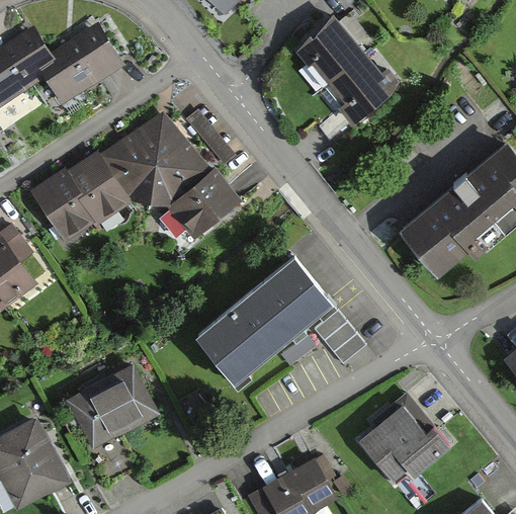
[(309,40),(294,57),(352,131),(383,105),(392,98),(398,86),(388,73),(380,78),(332,20),(314,41),(312,44),(309,40)]
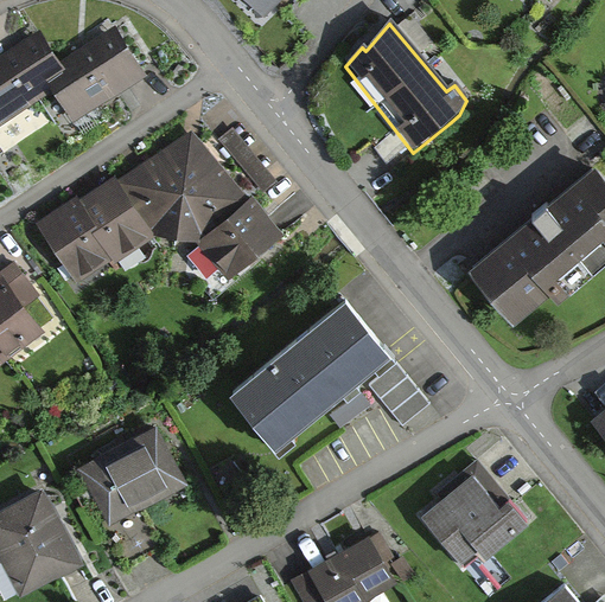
[(75,121),(145,72),(114,27),(62,63),(68,72),(50,84),(53,90),(75,121)]
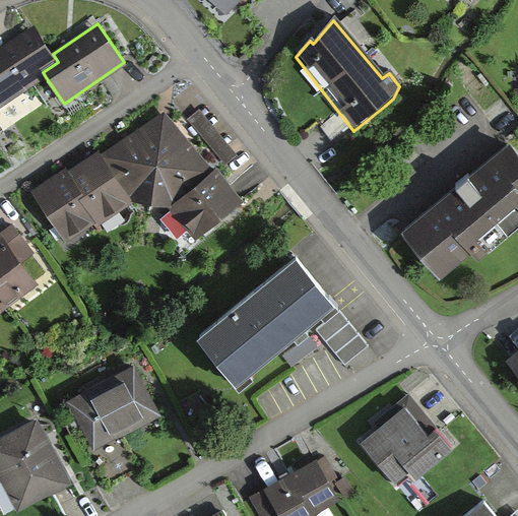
[(43,72),(58,62),(53,54),(34,25),(0,48),(0,109),(46,77),(43,72)]
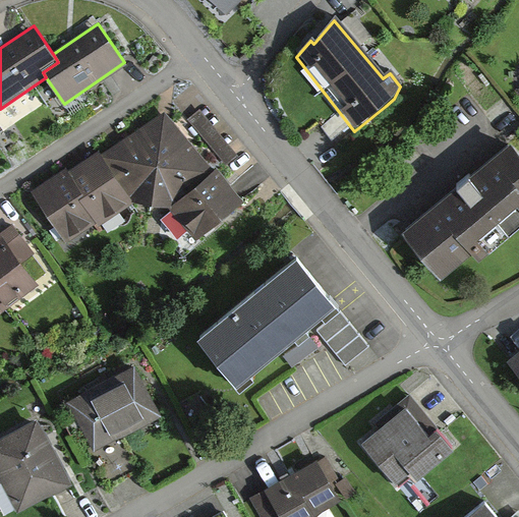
[(164,108),(102,156),(135,203),(162,202),(191,240),(242,200),(216,167),(212,170),(164,108)]
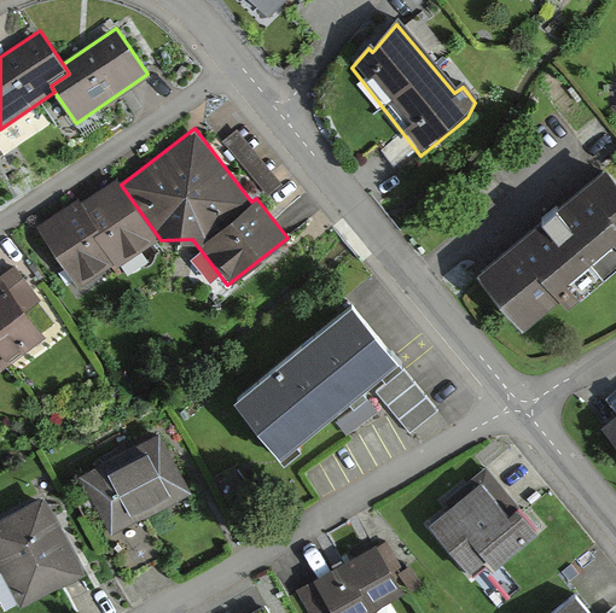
[(615,186),(603,170),(476,272),(518,325),(559,292),(568,303),(615,264),(615,186)]
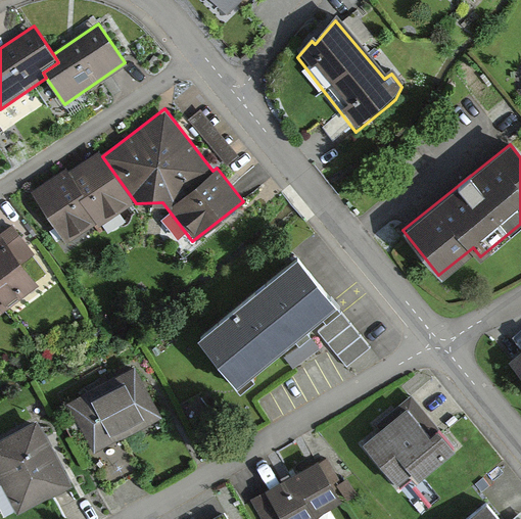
[(48,182),(31,194),(65,244),(94,224),(97,228),(132,204),(97,153),(78,167),(69,173),(66,168),(48,182)]
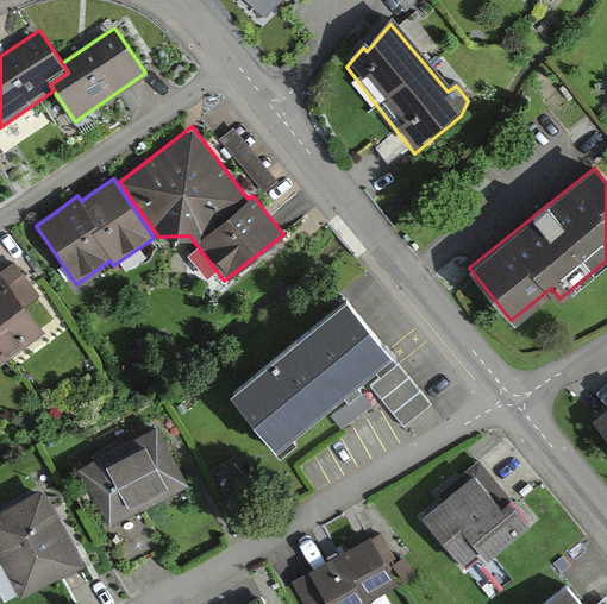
[(0,366),(44,333),(25,308),(39,297),(13,263),(0,272),(0,366)]
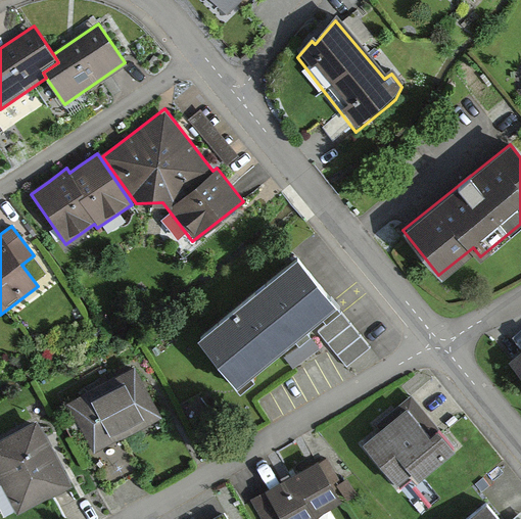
[(295,254),(197,336),(234,383),(296,331),(333,300),(295,254)]
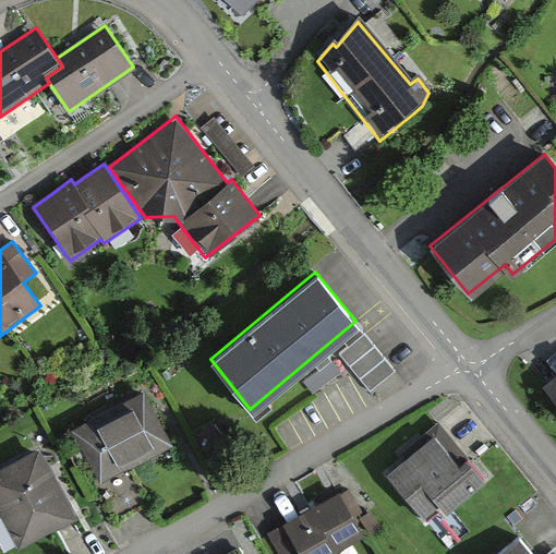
[(362,338),(338,358),(366,394),(391,374),(362,338)]
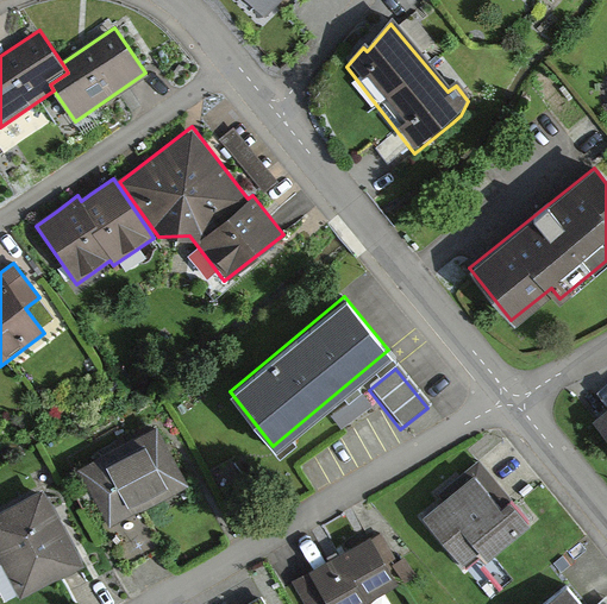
[(342,431),(370,410),(361,397),(332,417),(342,431)]
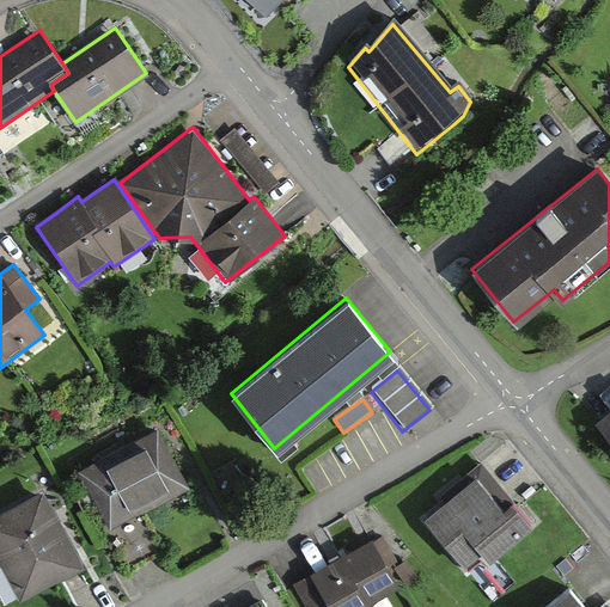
[(609,414),(596,425),(609,443),(609,414)]
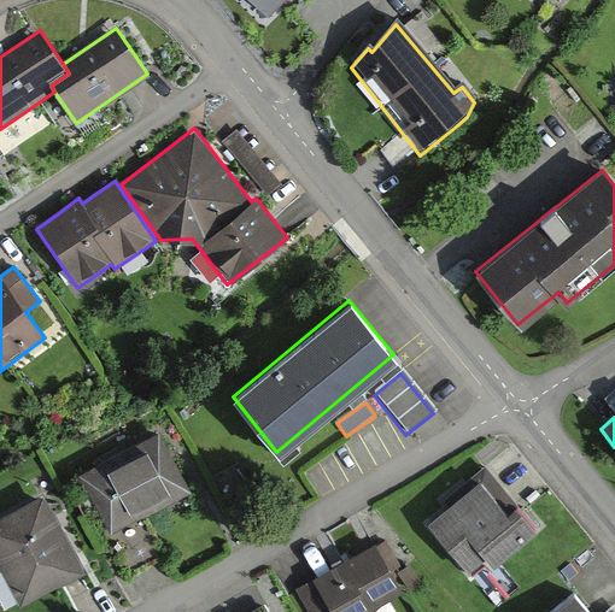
[(77,478),(111,536),(189,493),(156,434),(105,463),(77,478)]
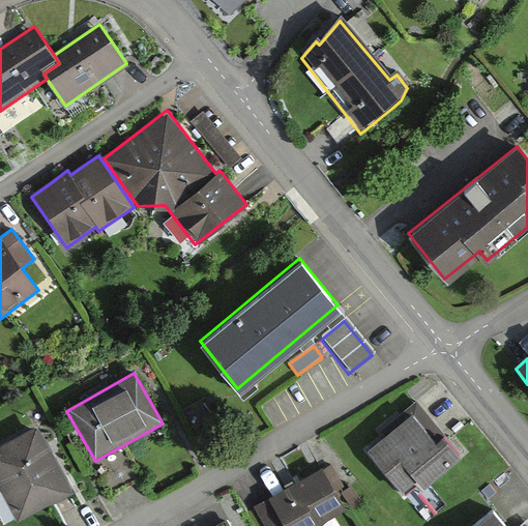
[(398,424),(364,453),(400,492),(415,478),(423,489),(461,457),(442,437),(436,442),(410,413),(398,424)]
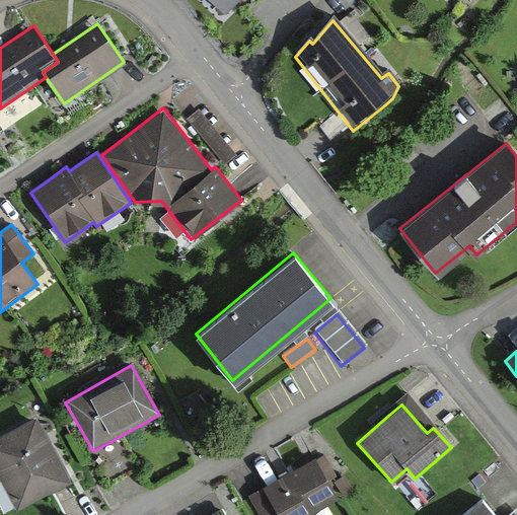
[(0,485),(16,513),(68,484),(50,450),(34,424),(0,442),(0,485)]
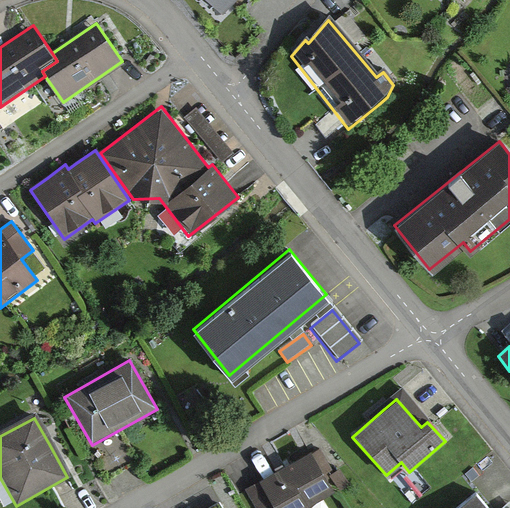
[(313,455),(310,452),(278,471),(242,492),(251,507),(309,507),(334,492),(323,473),(329,470),(319,452),(313,455)]
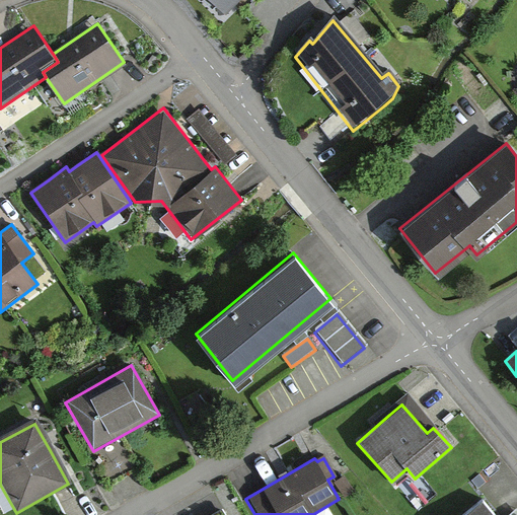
[(492,514),(479,500),(462,514),(492,514)]
